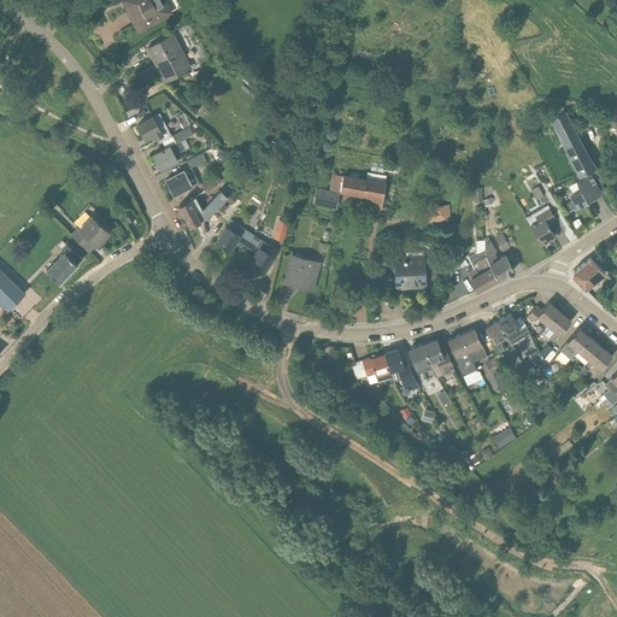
[(124,0),(140,29),(172,12),(165,0),(124,0)]
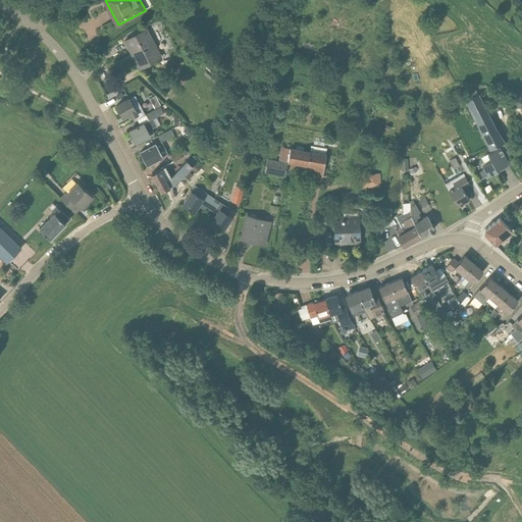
[(70,10),(64,4),(60,7),(66,14),(70,10)]
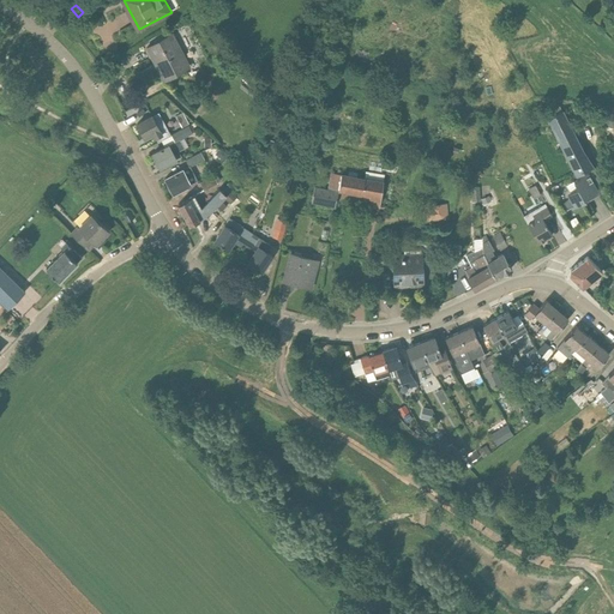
[(164,79),(190,66),(173,34),(157,42),(146,48),(155,64),(156,62),(164,79)]
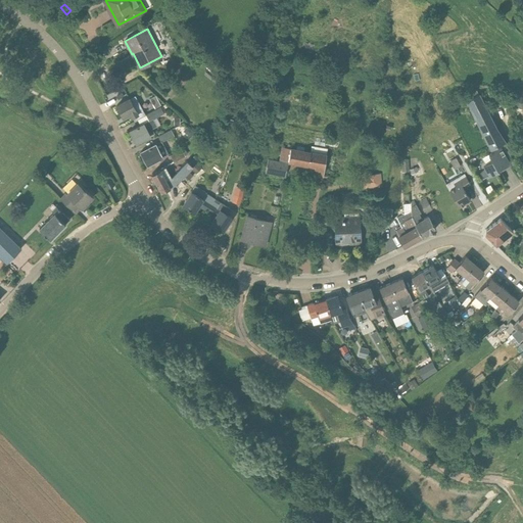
[(381,98),(381,102),(390,102),(390,91),(382,90),(381,92),(379,92),(378,98),(381,98)]
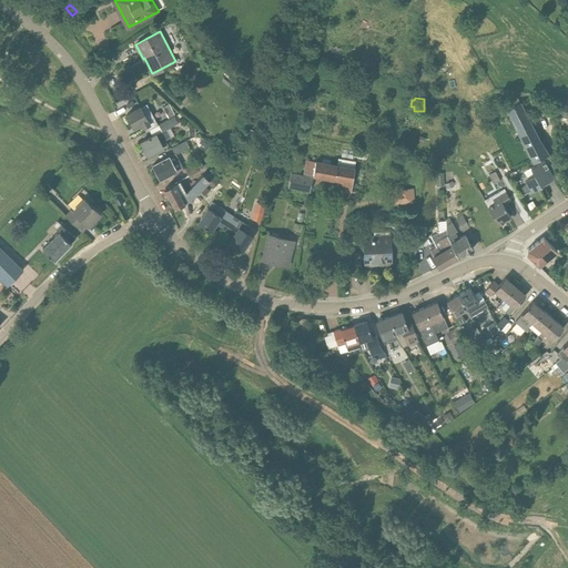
[(548,152),(547,151),(520,103),(518,104),(507,110),(534,161),(548,152)]
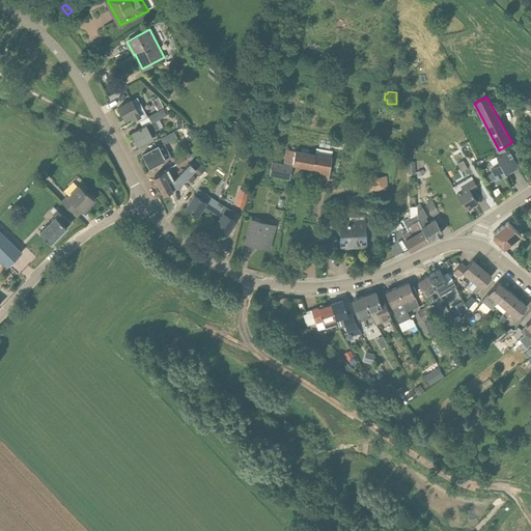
[(522,102),(524,109),(530,111),(530,110),(530,101),(529,99),(522,102)]
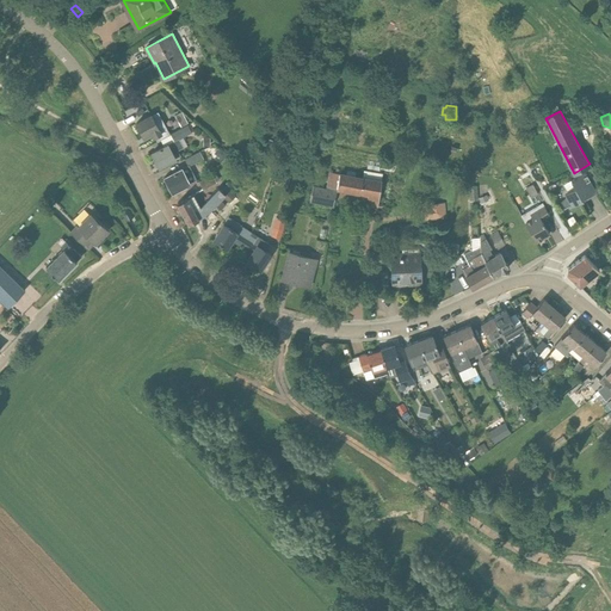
[(143,137),(152,134),(155,139),(162,134),(152,116),(136,124),(143,137)]
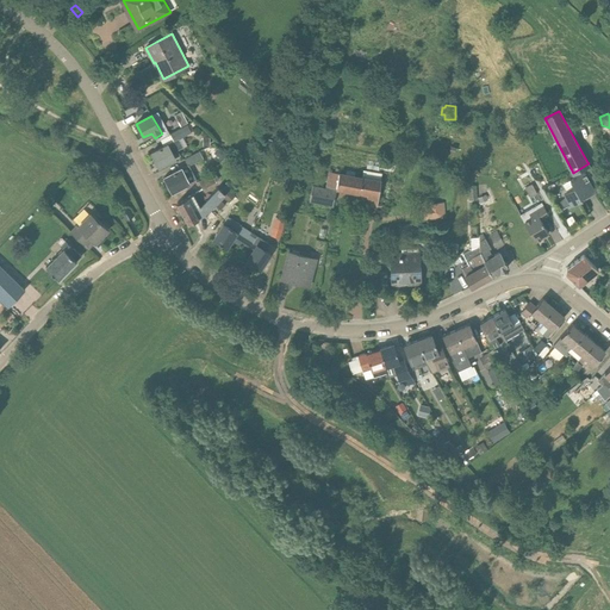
[(179,139),(191,132),(187,125),(170,134),(174,141),(178,139),(179,139)]
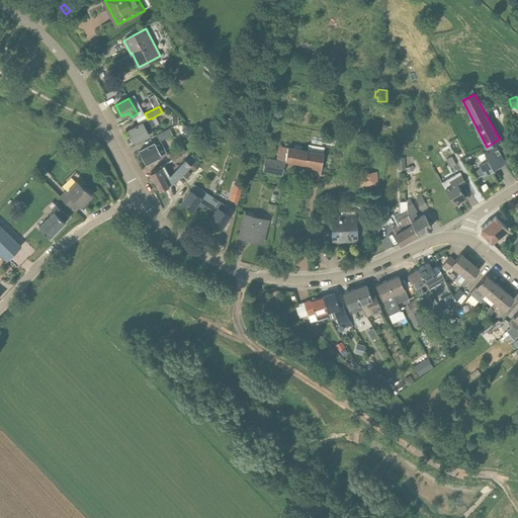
[(244,116),(238,134),(250,138),(256,121),(244,116)]
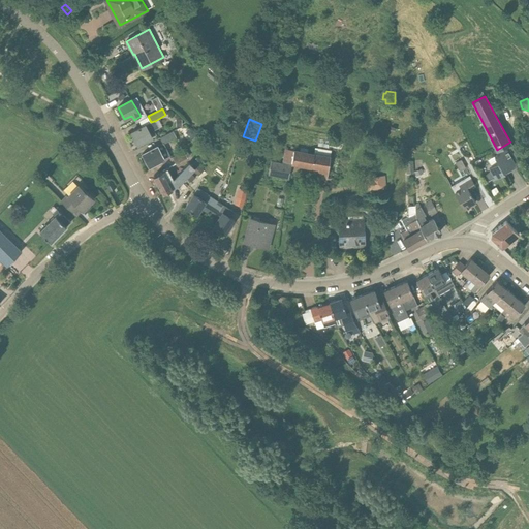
[(147,141),(152,137),(156,135),(153,130),(158,127),(155,121),(154,121),(151,122),(146,125),(141,128),(131,132),(137,145),(147,141)]
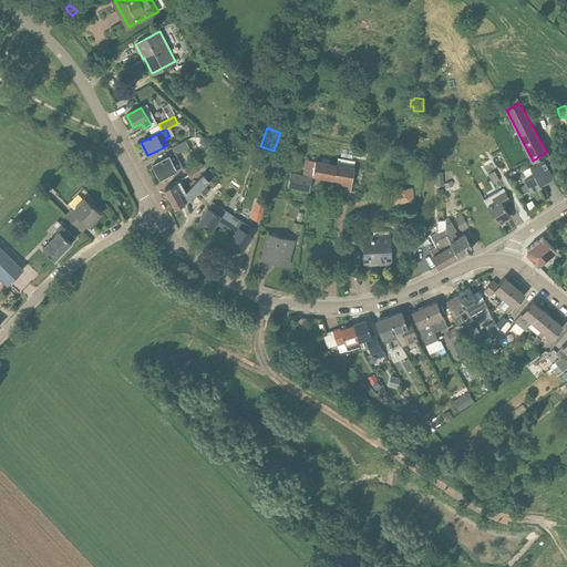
[(205,137),(196,143),(200,151),(209,145),(205,137)]
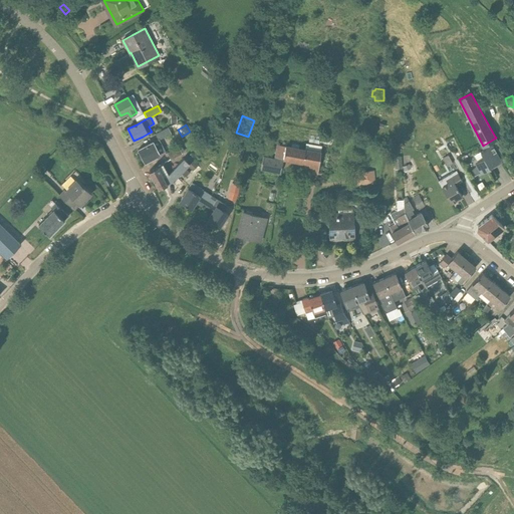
[(156,134),(159,140),(171,134),(168,127),(156,134)]
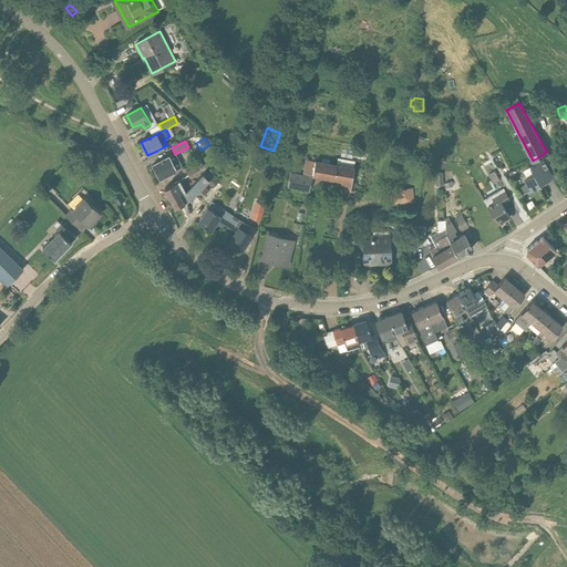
[(353,158),(367,162),(368,157),(361,155),(362,154),(354,152),(353,158)]
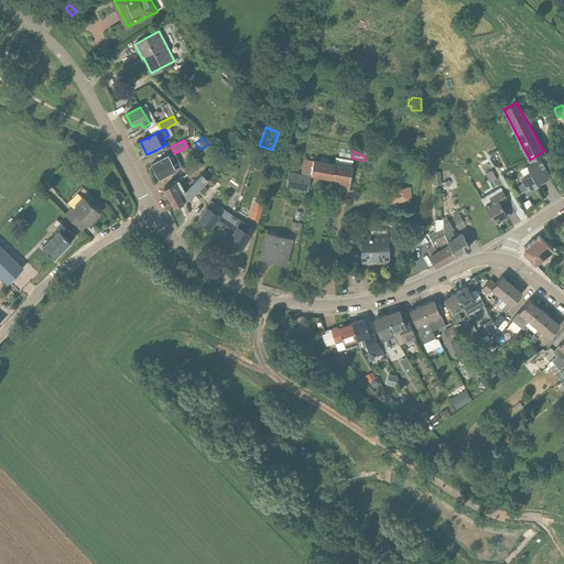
[(281,154),(279,165),(289,167),(290,165),(299,167),(300,161),(291,159),(292,156),(281,154)]
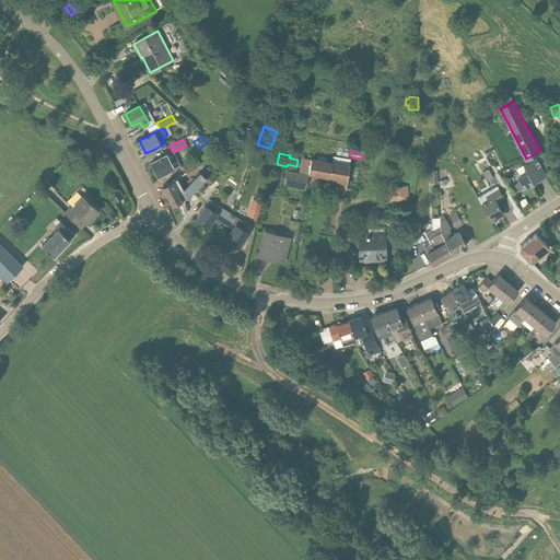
[(545,173),(543,168),(549,165),(546,161),(541,153),(523,165),(524,167),(514,185),(517,190),(516,191),(524,188),(524,189),(534,183),(533,181),(545,173)]
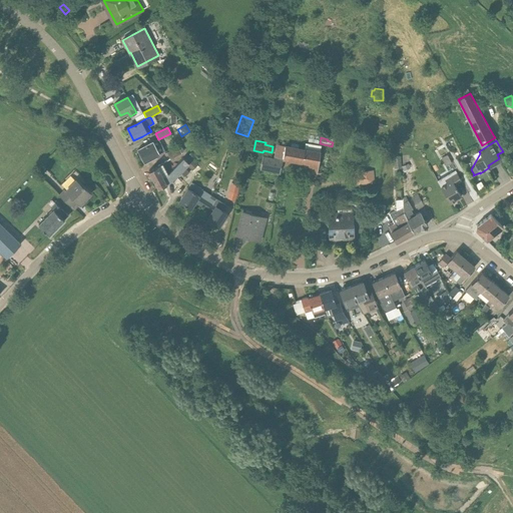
[(153,157),(160,153),(153,141),(138,149),(144,162),(153,157)]
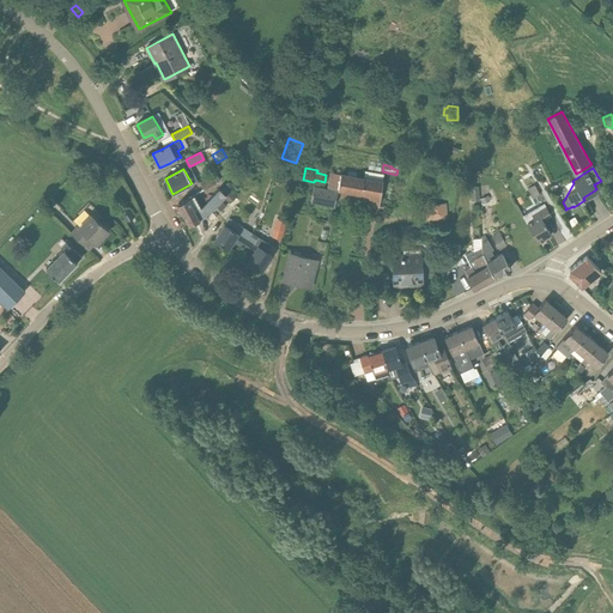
[(327,186),(362,193),(370,195),(369,205),(380,206),(382,195),(383,183),(381,183),(383,175),(365,171),(364,178),(341,174),(340,175),(329,171),(327,186)]
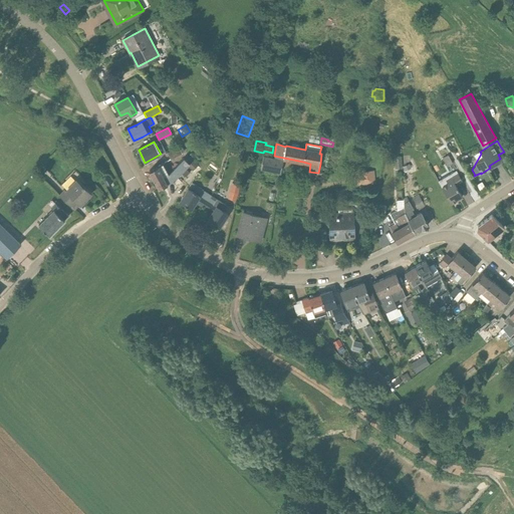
[(168,153),(171,160),(182,154),(179,147),(168,153)]
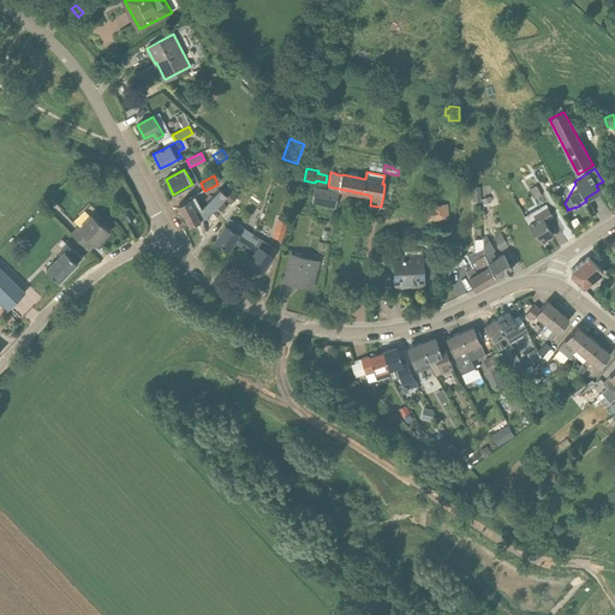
[(285,177),(278,175),(275,184),(284,186),(285,177)]
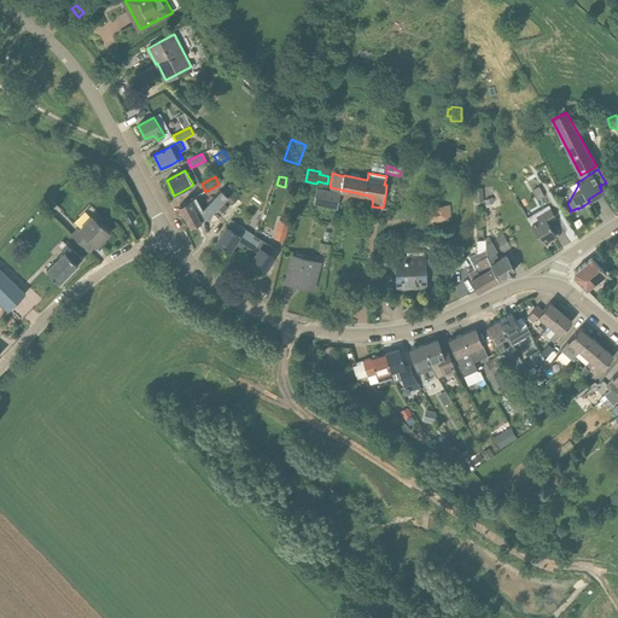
[(223,187),(221,190),(228,197),(231,194),(226,190),(225,188),(223,187)]
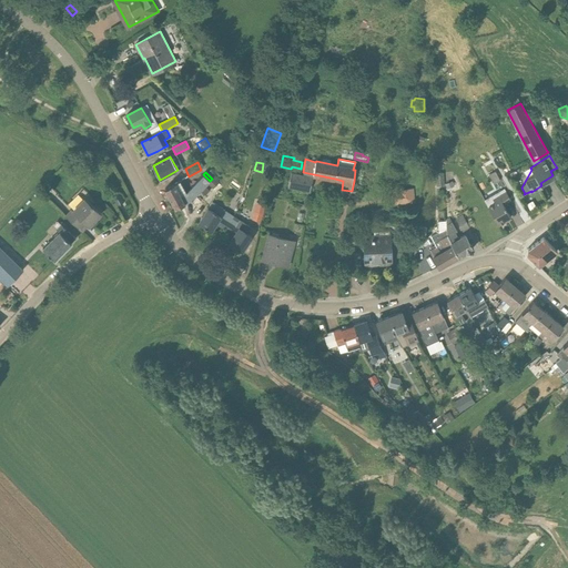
[(310,191),(313,178),(291,173),(288,186),(310,191)]
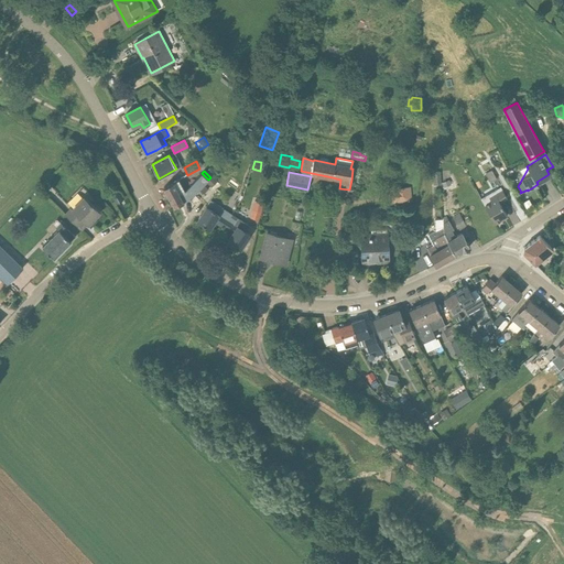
[(205,183),(208,180),(202,173),(186,190),(184,191),(179,180),(173,182),(164,187),(174,207),(190,198),(197,191),(202,185),(205,183)]
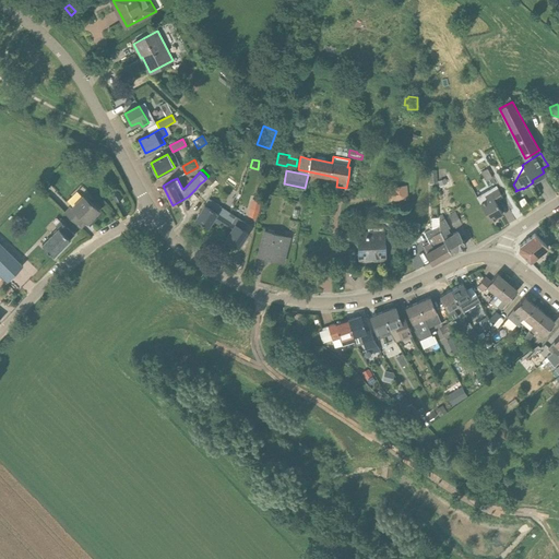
[(209,176),(206,178),(203,181),(209,187),(215,180),(210,175),(209,176)]
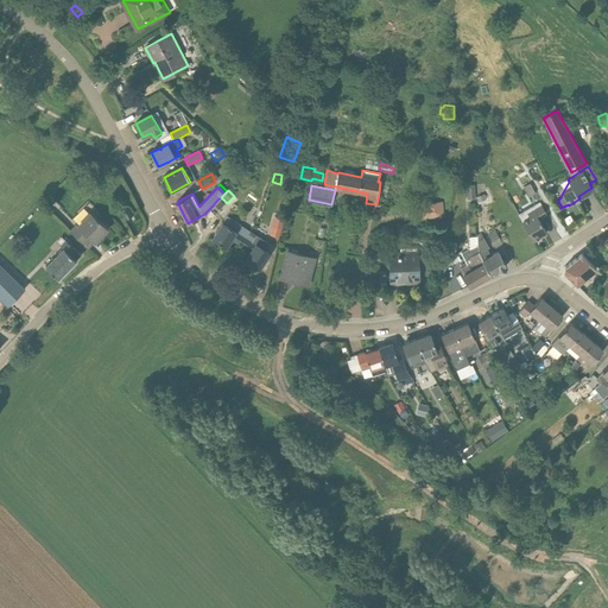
[(483,195),(483,194),(476,197),(479,204),(487,202),(486,198),(483,195)]
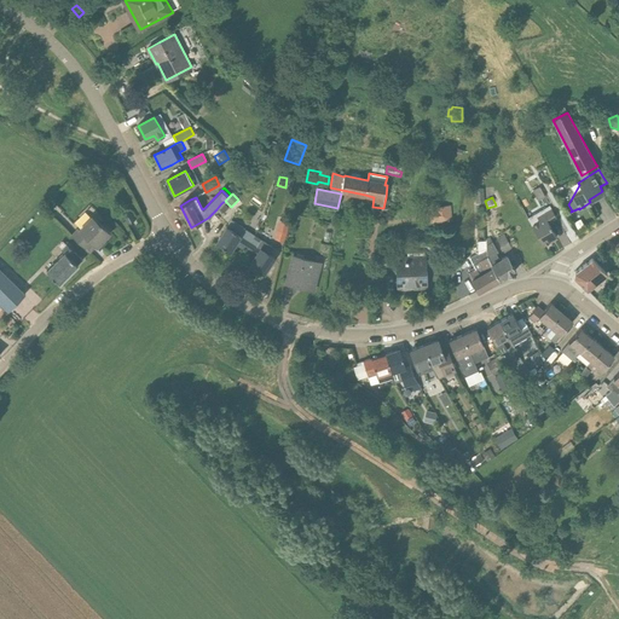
[(437,207),(437,215),(427,217),(428,229),(452,226),(450,206),(437,207)]
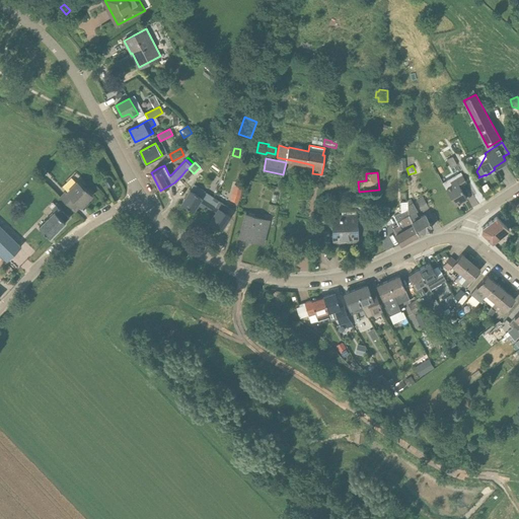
[(466,199),(461,190),(468,187),(460,172),(442,182),(455,205),(466,199)]
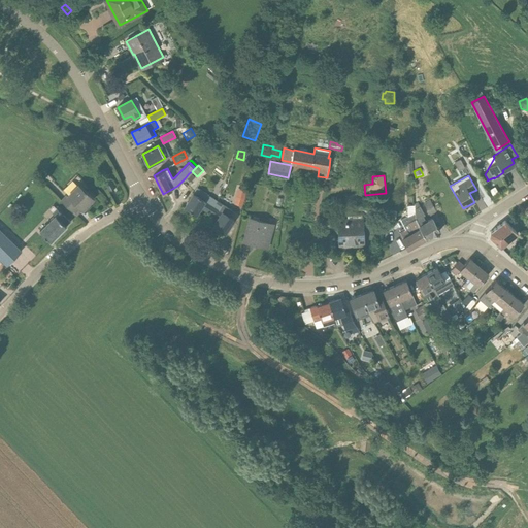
[(105,187),(107,191),(116,188),(113,183),(109,180),(105,183),(105,187)]
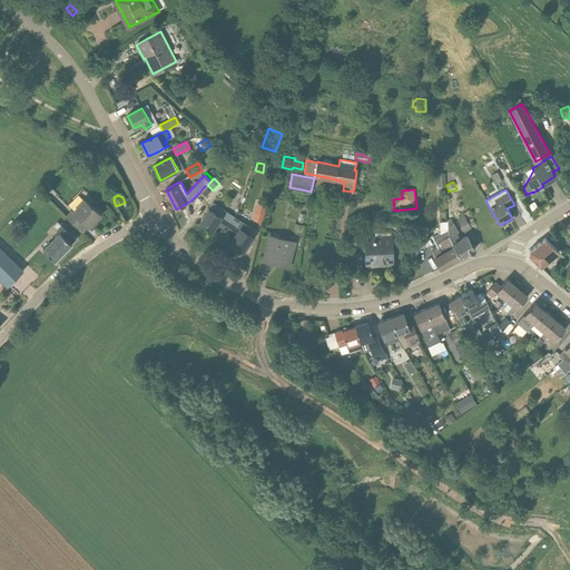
[(101,214),(92,206),(85,198),(71,212),(71,210),(65,216),(78,229),(84,223),(89,228),(94,223),(92,222),(101,214)]
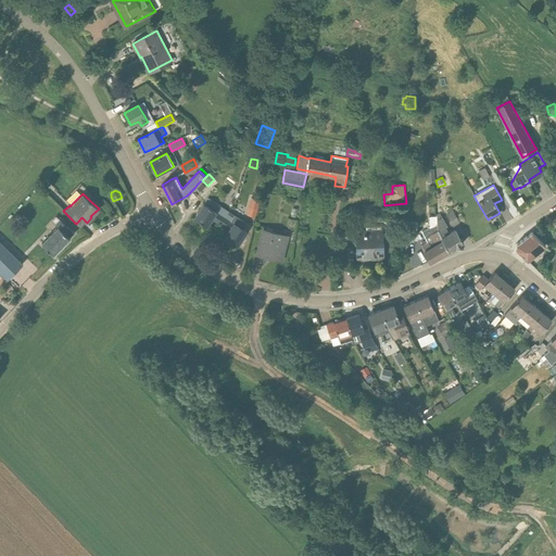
[(226,228),(234,215),(207,198),(200,210),(194,218),(206,226),(211,219),(226,228)]
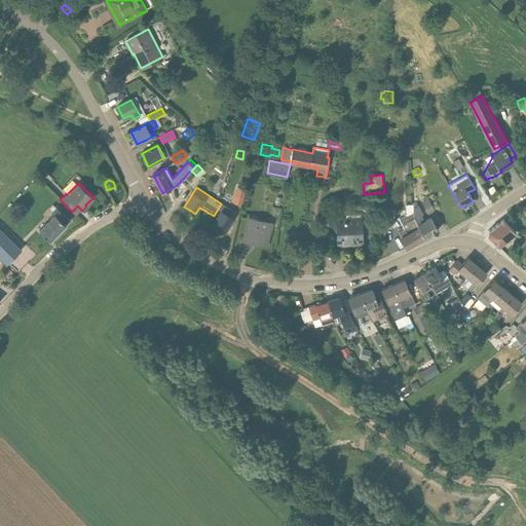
[(233,211),(239,213),(243,197),(237,195),(233,211)]
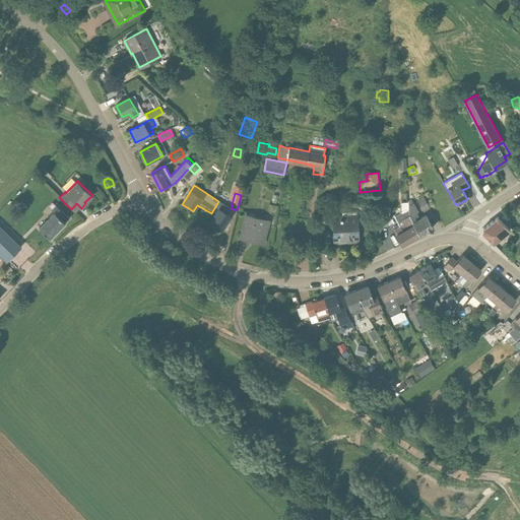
[(430,208),(424,197),(417,201),(424,211),(430,208)]
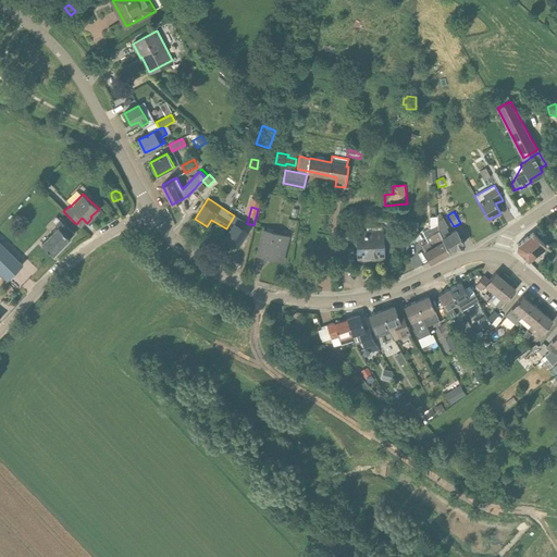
[(450,233),(443,218),(441,213),(436,215),(437,224),(438,231),(449,251),(463,244),(458,234),(456,230),(450,233)]
